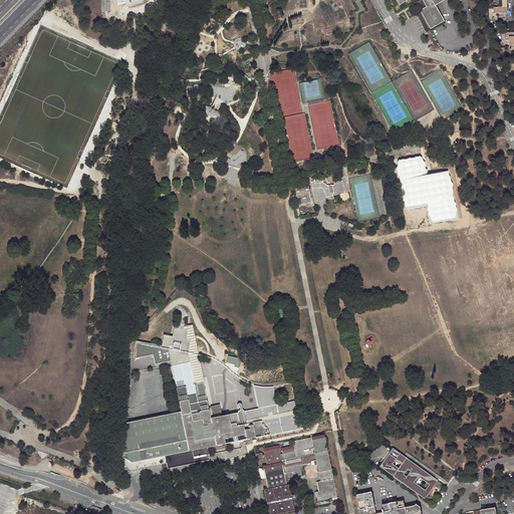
[(110,12),(109,0),(101,0),(102,12),(110,12)]
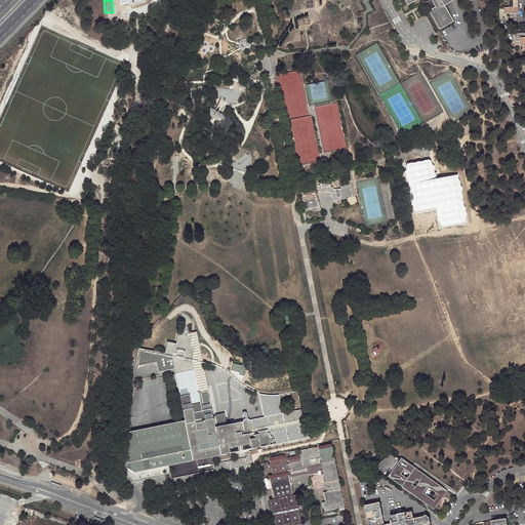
[(405,0),(408,5),(416,0),(432,0),(437,8),(430,12),(440,29),(454,21),(445,4),(451,1),(452,0),(405,0)]
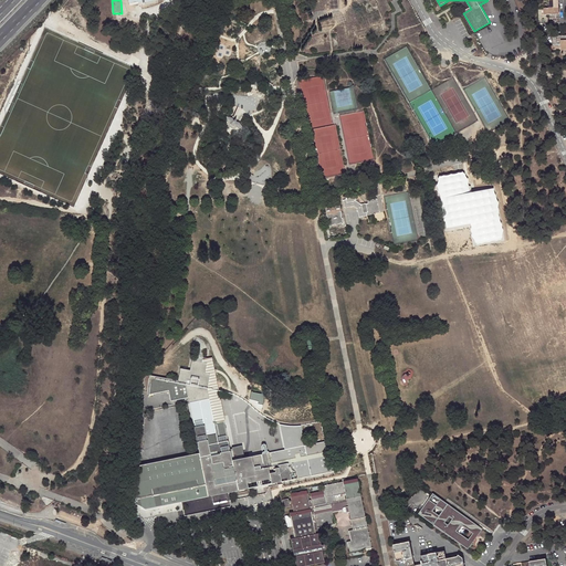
[(456,0),(463,13),(471,9),(465,0),(456,0)]
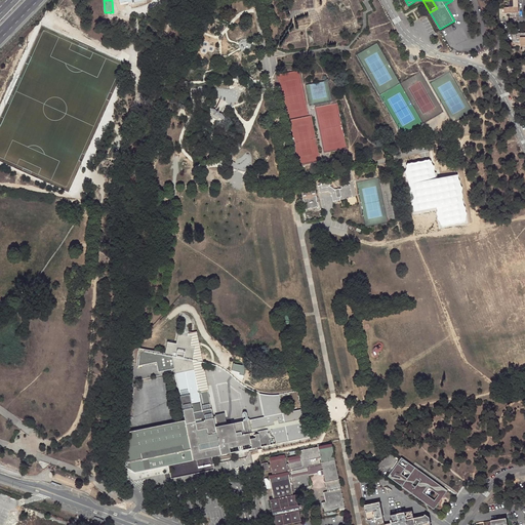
[(130,18),(131,15),(130,9),(128,9),(127,6),(119,7),(118,10),(119,18),(122,21),(130,18)]
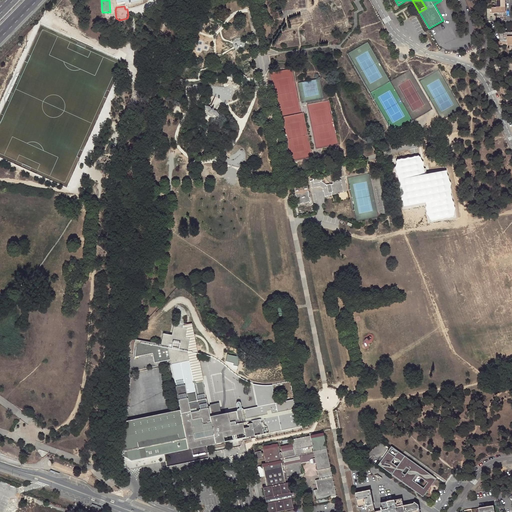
[(498,21),(505,21),(505,13),(505,11),(505,7),(497,7),(492,7),(492,14),(497,14),(498,21)]
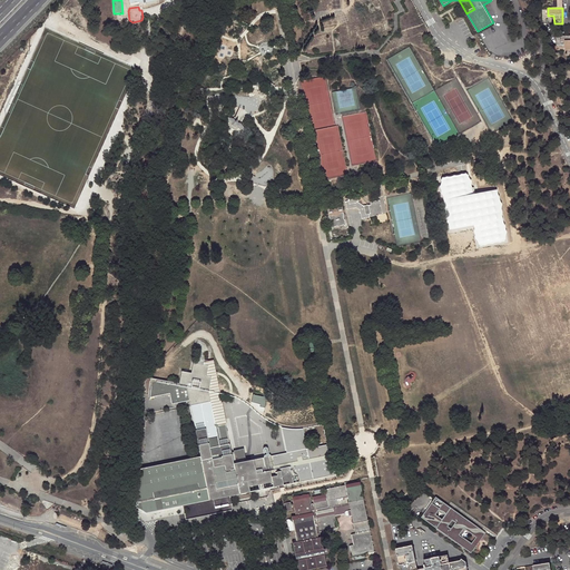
[(564,45),(564,50),(569,49),(569,36),(560,36),(557,37),(556,36),(557,46),(564,45)]
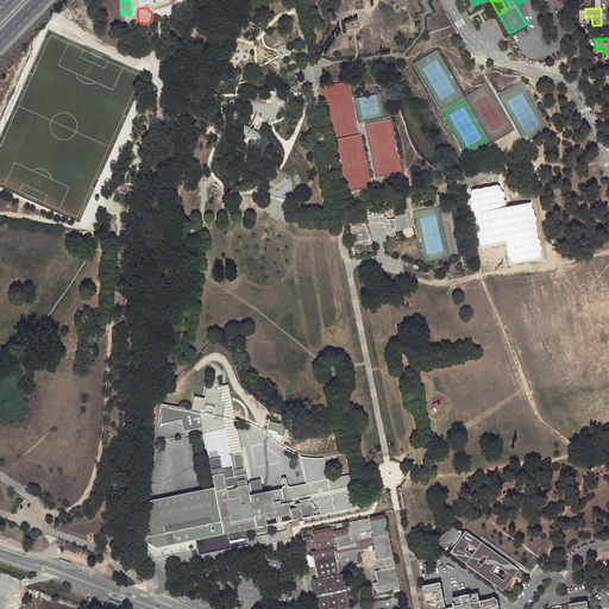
[(389,220),(382,217),(381,212),(372,213),(372,214),(370,215),(370,217),(371,224),(381,221),(384,224),(387,233),(388,233),(395,232),(394,228),(395,228),(394,219),(393,219),(389,220)]
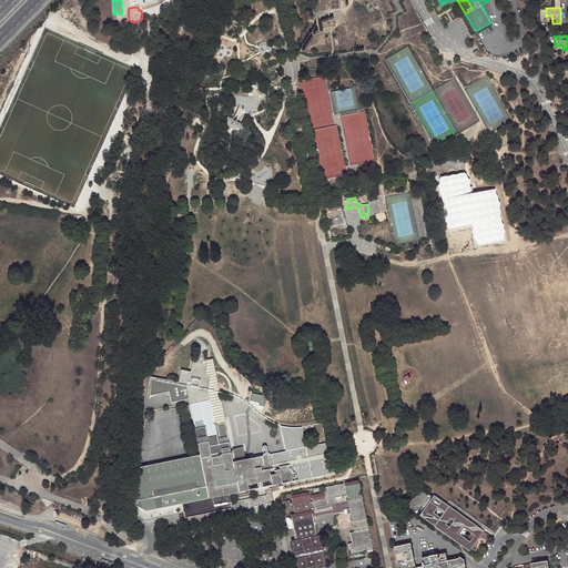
[(369,204),(367,204),(368,213),(367,213),(368,216),(374,215),(374,216),(377,215),(377,214),(382,213),(378,200),(368,202),(369,204)]
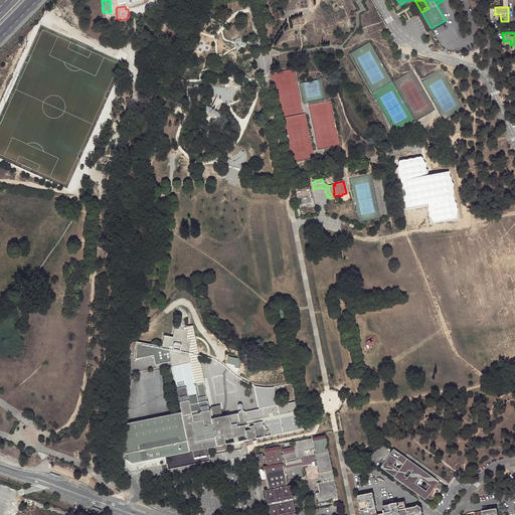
[(311,198),(310,195),(311,194),(310,192),(306,193),(305,194),(303,195),(302,194),(298,195),(298,197),(299,197),(299,200),(300,206),(302,205),(302,204),(306,204),(309,204),(309,203),(311,203),(313,203),(312,199),(311,198)]
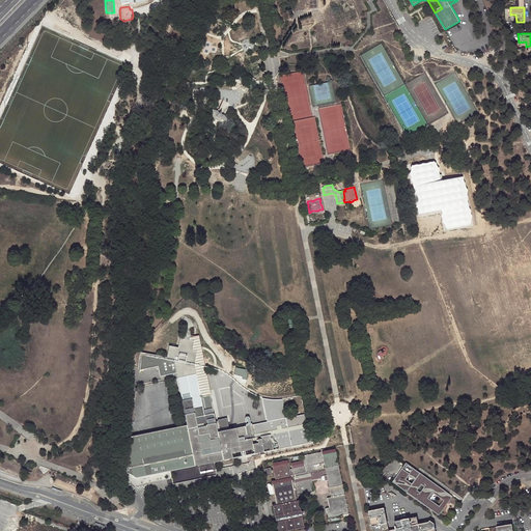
[(158,367),(159,372),(160,376),(176,373),(177,379),(196,374),(195,366),(197,351),(193,350),(194,341),(180,338),(178,347),(169,345),(167,358),(142,353),(141,366),(141,367),(140,369),(140,370),(148,369),(158,367)]
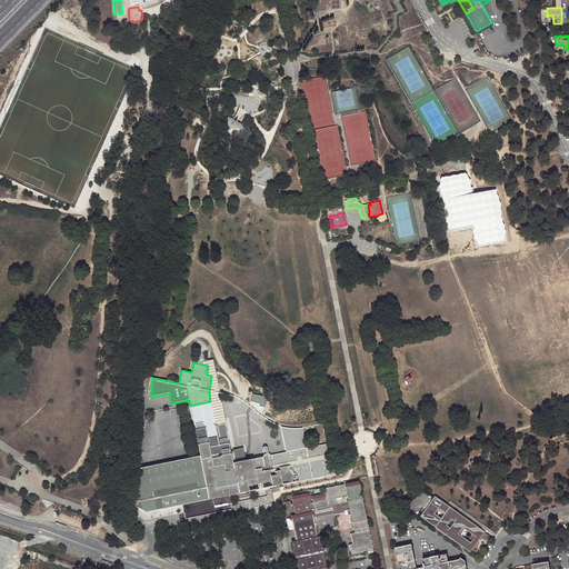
[(265,405),(267,396),(253,393),(251,402),(265,405)]
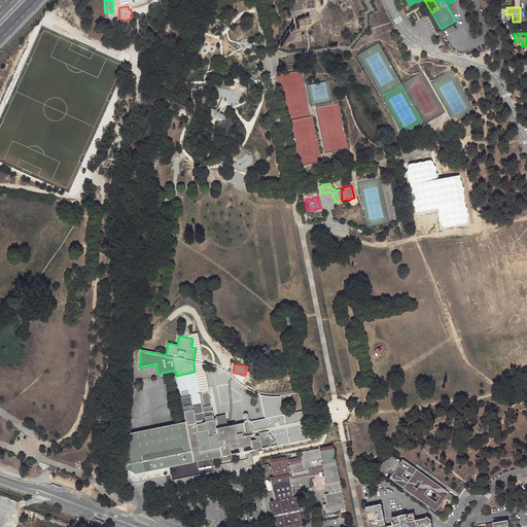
[(200,394),(195,372),(176,376),(185,422),(130,433),(126,469),(130,471),(133,472),(136,475),(231,455),(230,450),(252,446),(253,451),(315,437),(315,434),(313,432),(312,431),(310,429),(309,427),(308,425),(306,423),(304,417),(302,412),(282,415),(280,407),(279,397),(275,398),(269,398),(258,397),(262,419),(229,426),(225,415),(214,418),(209,392),(200,394)]
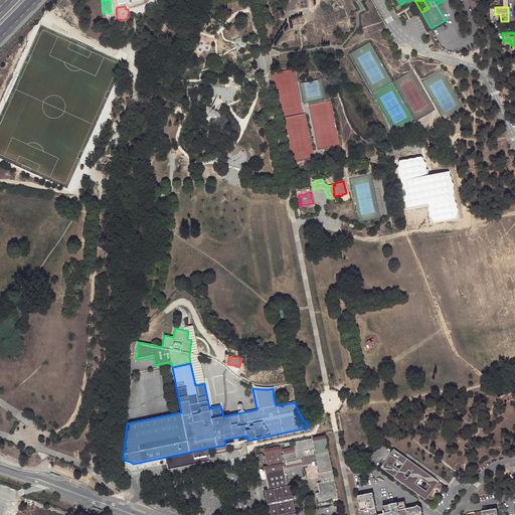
[(296,495),(292,496),(290,486),(288,486),(287,484),(290,484),(289,482),(289,479),(305,476),(303,466),(301,460),(316,457),(316,461),(313,461),(313,462),(312,462),(311,463),(311,464),(311,465),(311,466),(312,466),(312,467),(313,467),(314,467),(317,466),(321,482),(317,483),(319,492),(316,493),(318,502),(337,498),(324,436),(293,442),(294,447),(282,449),(284,455),(281,455),(279,446),(264,450),(267,466),(264,467),(264,469),(266,480),(268,490),(264,491),(269,514),(273,514),(295,511),(293,500),(297,499),(296,495)]
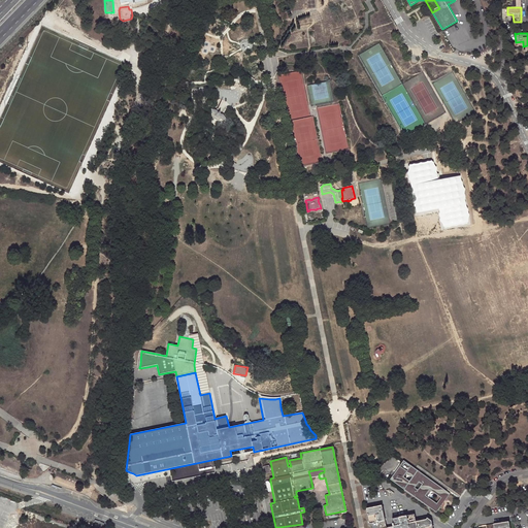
[(423,474),(418,470),(415,467),(415,468),(411,466),(411,465),(404,460),(390,479),(432,509),(437,503),(436,503),(426,495),(430,489),(436,494),(437,492),(442,496),(447,491),(433,481),(432,483),(425,477),(426,476),(423,473),(423,474)]
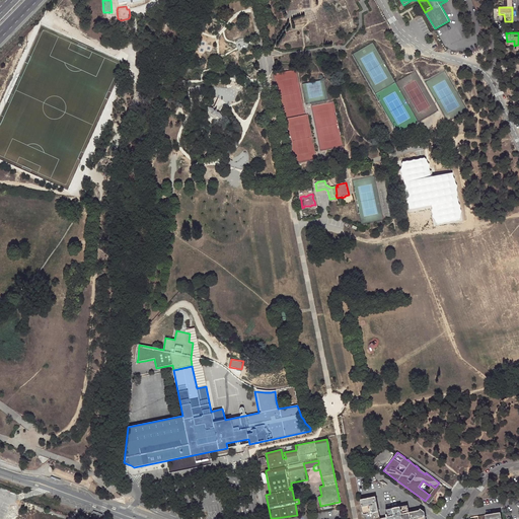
[(40,455),(38,457),(43,464),(50,459),(40,455)]
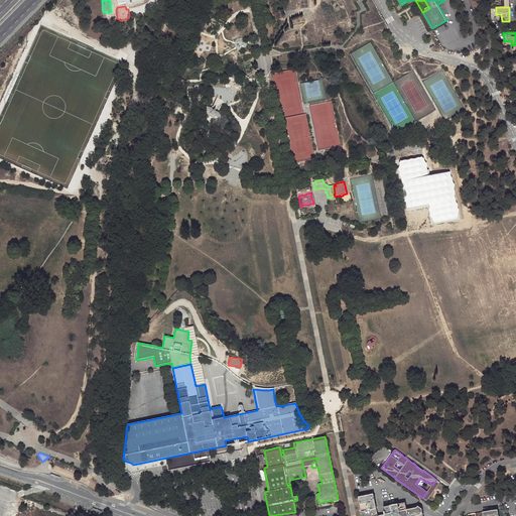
[(301,461),(303,467),(311,465),(311,464),(312,463),(313,463),(313,462),(316,462),(316,458),(301,461)]
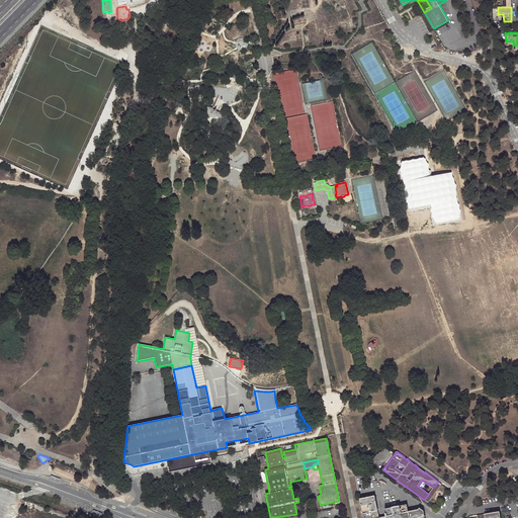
[(441,484),(438,482),(434,487),(429,483),(428,485),(432,488),(428,494),(429,494),(424,500),(428,503),(441,484)]
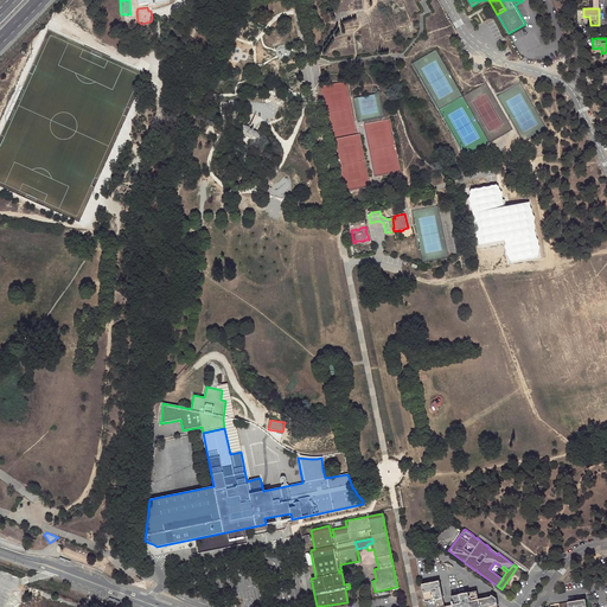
[(443,606),(440,582),(422,585),(427,606),(443,606)]
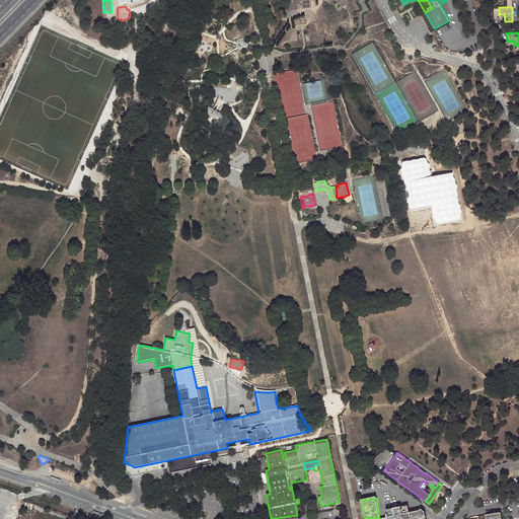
[(385,510),(387,518),(425,518),(424,512),(421,509),(420,510),(409,512),(408,505),(385,510)]
